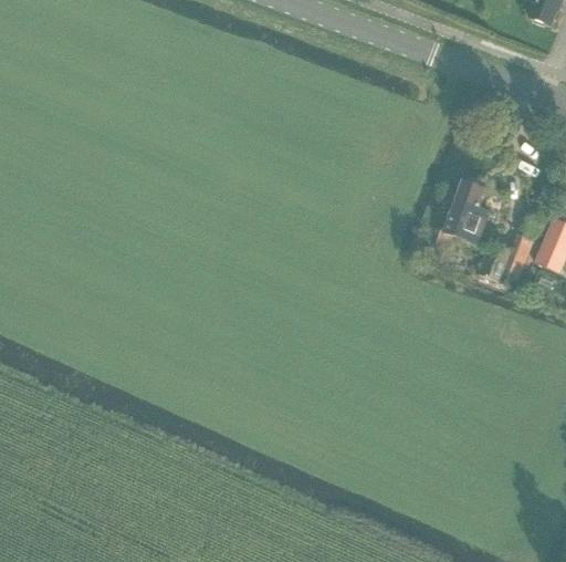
[(530,0),(535,2),(530,16),(551,24),(557,8),(558,9),(562,0),(530,0)]
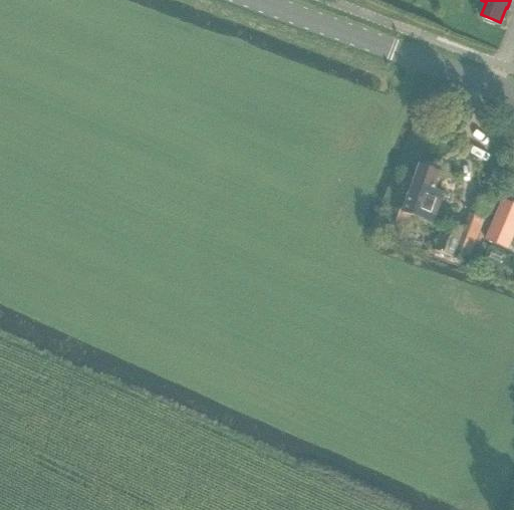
[(434,222),(446,191),(436,187),(441,170),(420,162),(402,210),(400,210),(397,218),(413,224),(416,215),(434,222)]
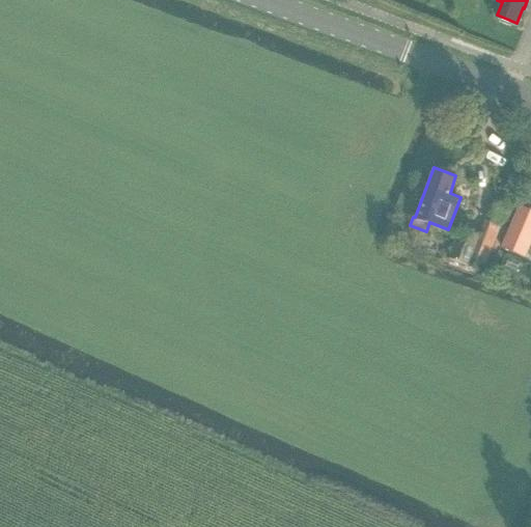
[(520,205),(502,244),(515,250),(519,243),(520,244),(526,228),(522,226),(529,210),(520,205)]
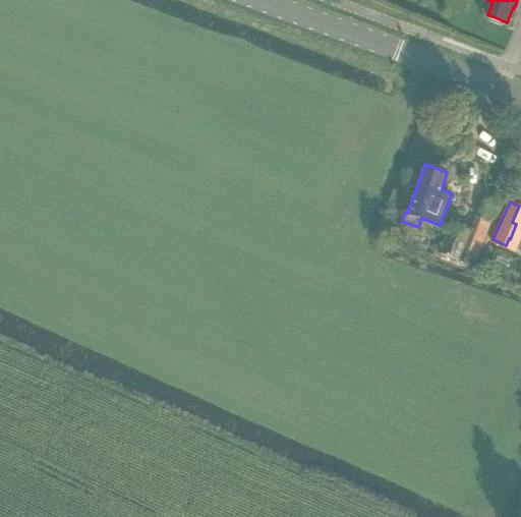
[(475,262),(489,221),(476,215),(461,257),(475,262)]
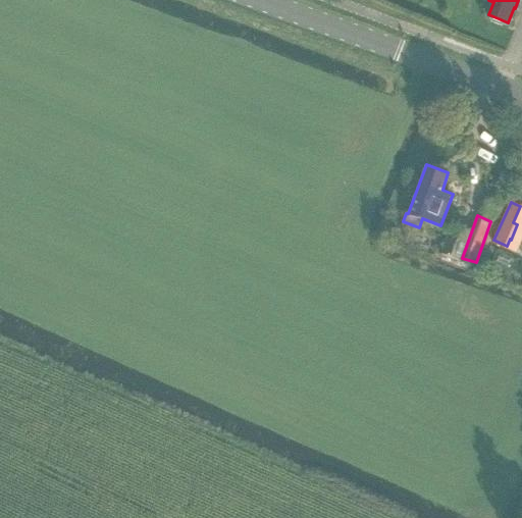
[(461,257),(470,234),(454,227),(446,252),(461,257)]
